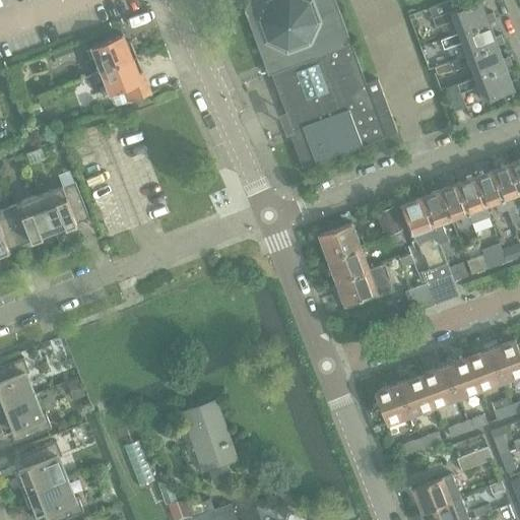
[(288,121),(293,130),(288,132),(293,140),(303,168),(356,147),(375,140),(383,138),(397,132),(378,79),(367,84),(335,0),(248,0),(244,10),(268,76),(271,75),(288,121)]
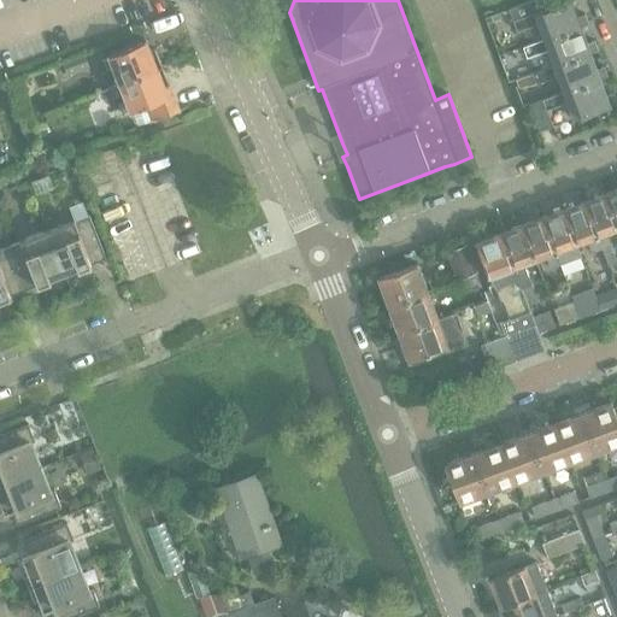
[(534,0),(510,9),(515,21),(521,18),(535,13),(552,7),(550,0),(548,0),(534,0)]
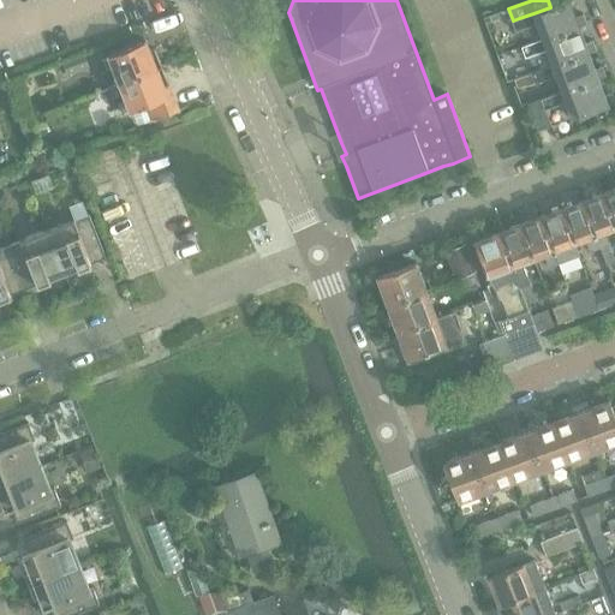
[(517,31),(537,23),(543,40),(579,27),(587,24),(584,15),(575,17),(568,0),(550,7),(533,13),(519,18),(513,21),(517,31)]
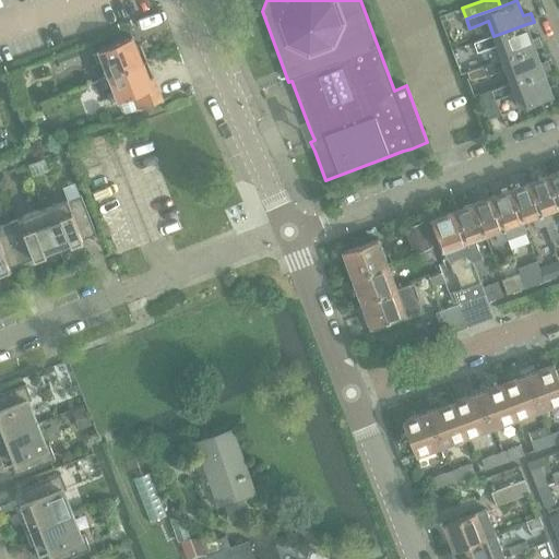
[(539,36),(532,39),(526,24),(494,36),(475,44),(478,52),(497,45),(502,59),(483,67),(483,68),(543,45),(539,36)]
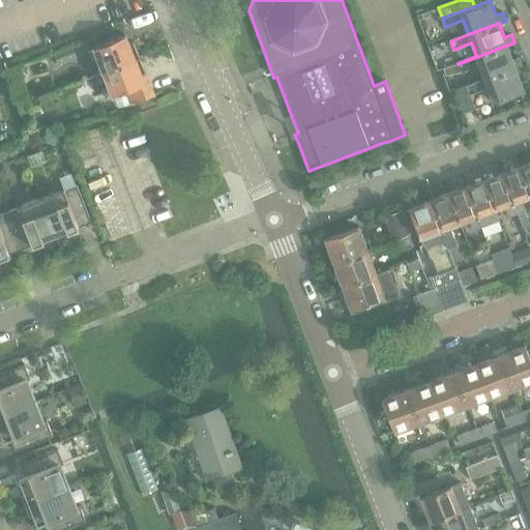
[(92,59),(97,57),(102,71),(140,58),(134,41),(129,43),(126,35),(88,50),(92,59)]
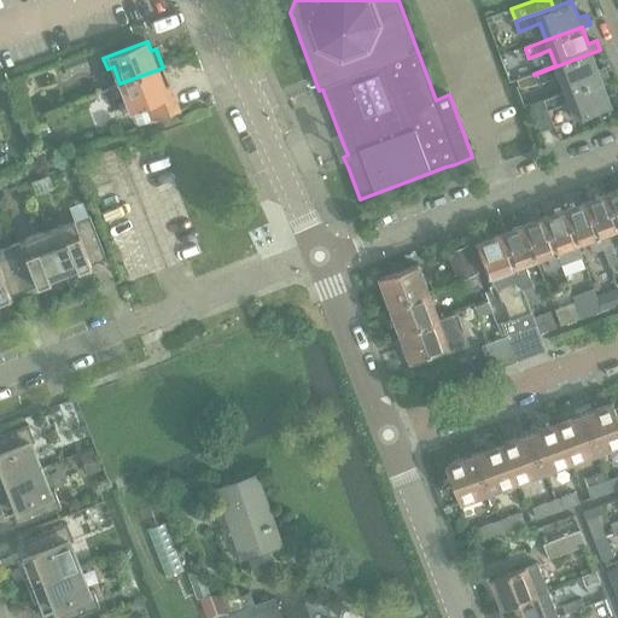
[(565,92),(530,105),(610,76),(606,66),(598,70),(592,53),(600,51),(600,50),(534,75),(538,85),(559,76),(565,92)]
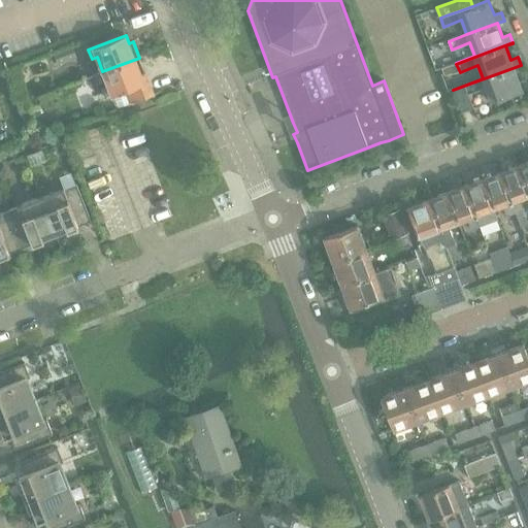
[(72,46),(54,54),(58,66),(77,58),(72,46)]
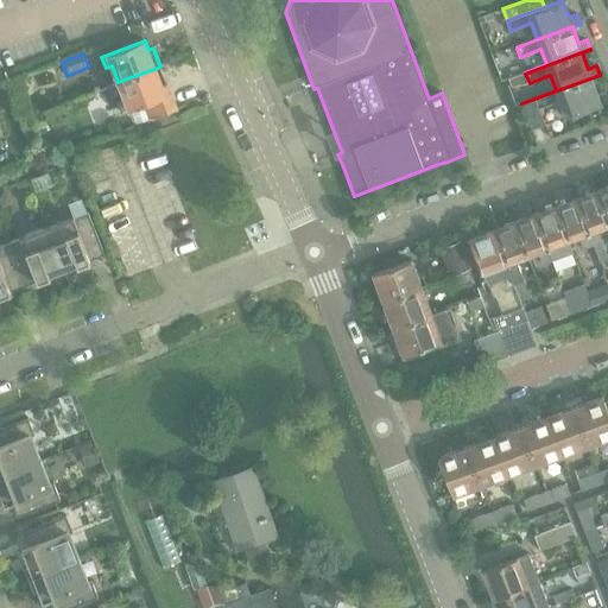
[(168,84),(160,67),(118,82),(125,99),(119,101),(124,112),(146,103),(152,119),(177,109),(171,93),(166,95),(163,86),(168,84)]
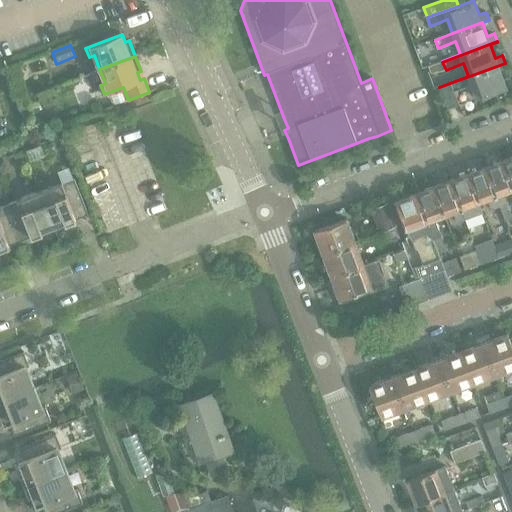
[(442,73),(438,62),(429,65),(433,76),(442,73)]
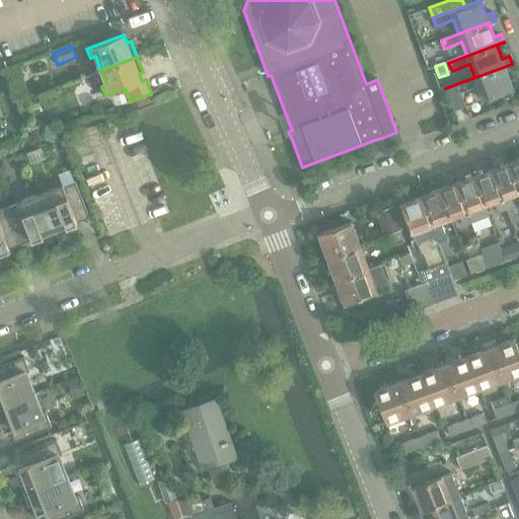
[(505,67),(512,64),(445,88),(453,110),(465,106),(460,92),(477,86),(483,100),(518,86),(518,83),(517,78),(510,81),(505,67)]
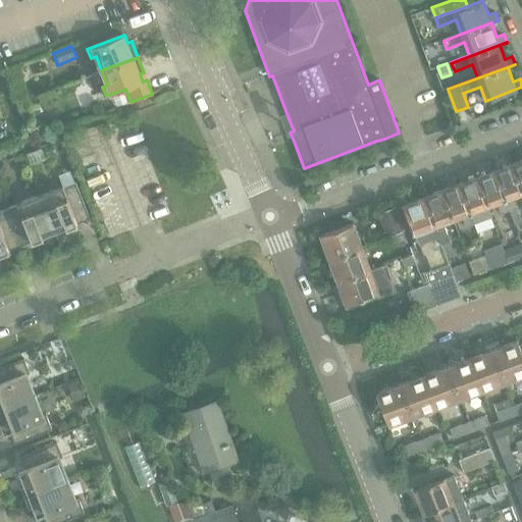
[(521,160),(512,164),(521,193),(521,160)]
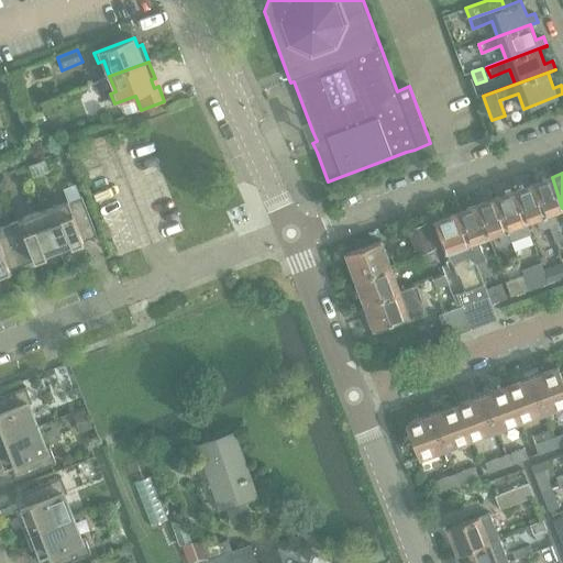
[(533,185),(555,243),(562,240),(562,236),(554,212),(562,209),(562,208),(552,177),(533,185)]
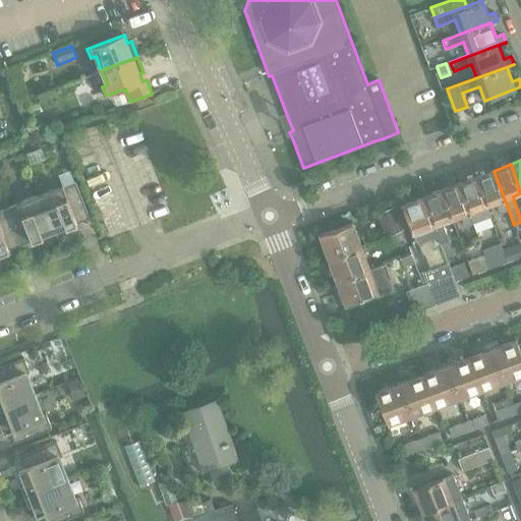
[(494,171),(475,177),(486,207),(496,203),(500,214),(509,211),(494,171)]
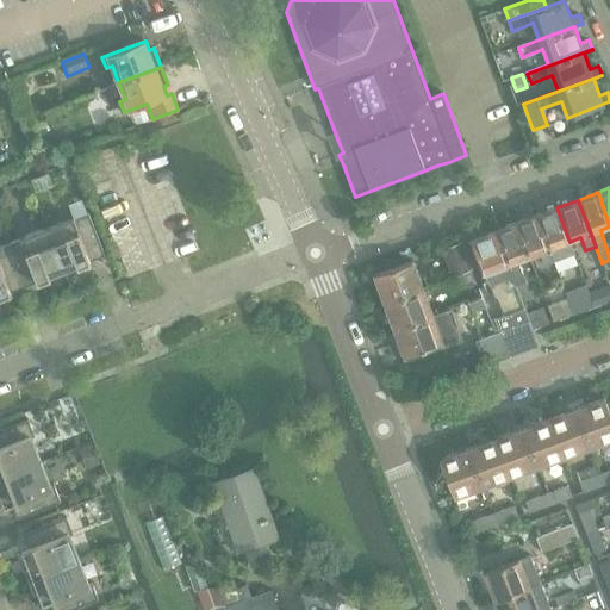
[(574,254),(570,242),(556,207),(536,216),(553,262),(574,254)]
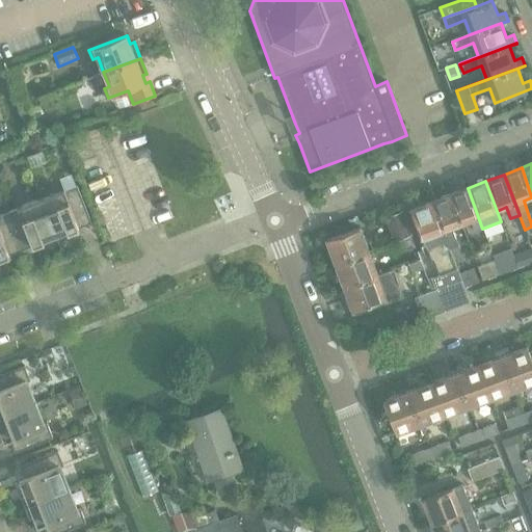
[(77,185),(64,190),(63,189),(41,198),(55,237),(68,232),(68,233),(79,229),(79,228),(91,222),(77,185)]
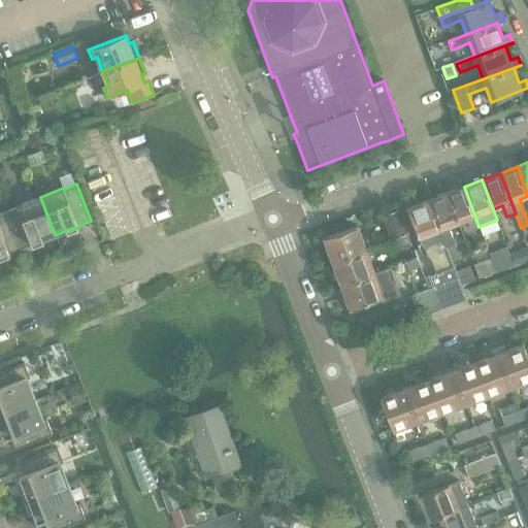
[(471,230),(479,227),(464,187),(443,194),(455,223),(467,219),(471,230)]
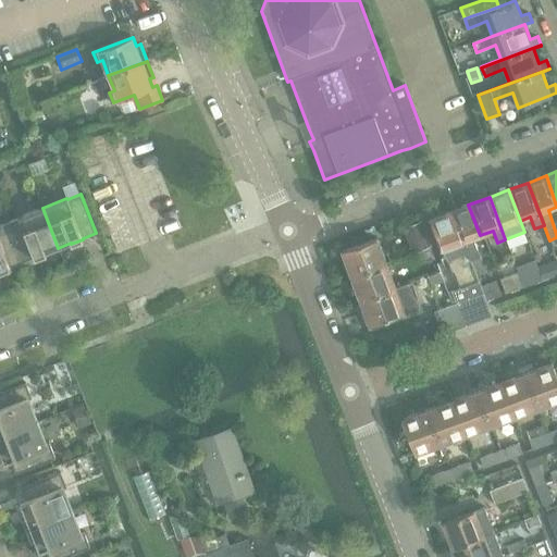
[(468,205),(453,210),(470,259),(480,256),(473,238),(480,235),(468,205)]
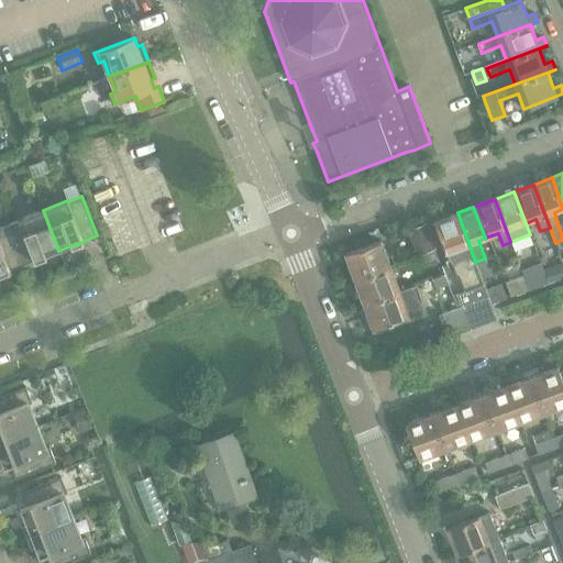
[(47,256),(46,255),(58,251),(43,210),(18,220),(19,221),(7,225),(22,265),(34,261),(47,256)]
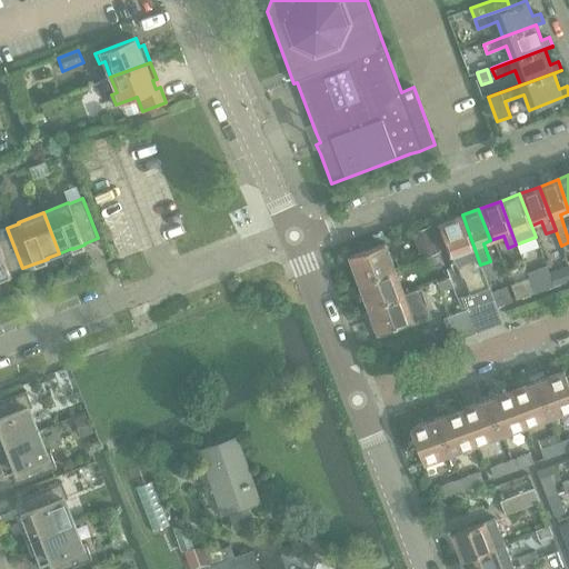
[(470,295),(461,298),(466,310),(468,309),(477,333),(503,323),(497,307),(491,292),(489,288),(480,265),(462,215),(439,223),(453,262),(456,261),(462,279),(465,279),(470,295)]
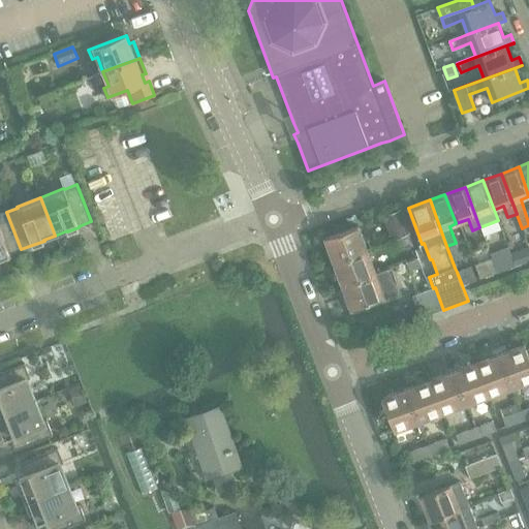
[(393,240),(397,239),(409,235),(400,211),(383,216),(393,240)]
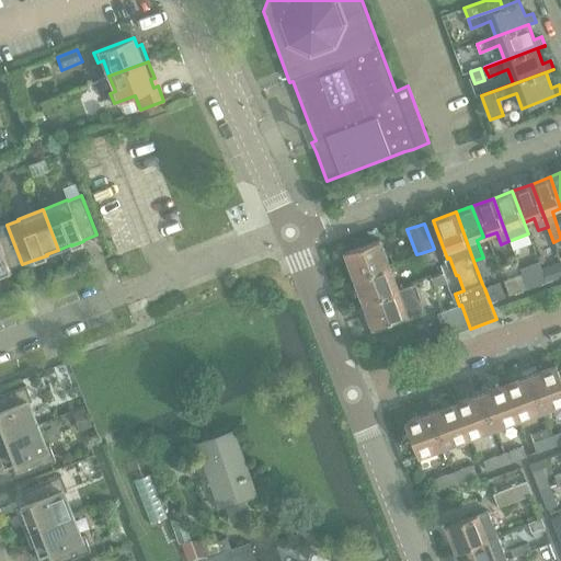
[(0,227),(0,273),(10,270),(10,268),(22,264),(7,225),(0,227)]
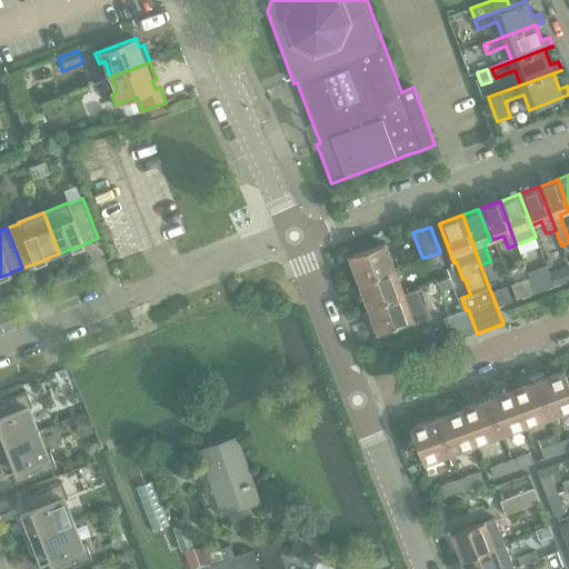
[(358,280),(359,281),(395,269),(385,243),(349,257),(353,267),(351,270),(355,279),(358,280)]
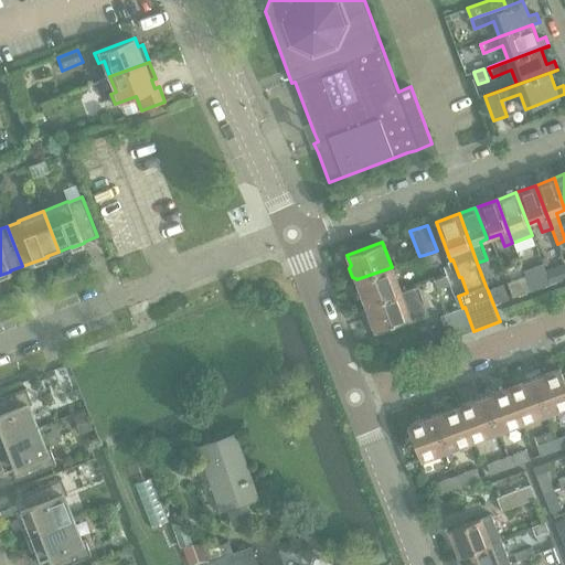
[(428,268),(441,263),(437,251),(424,255),(428,268)]
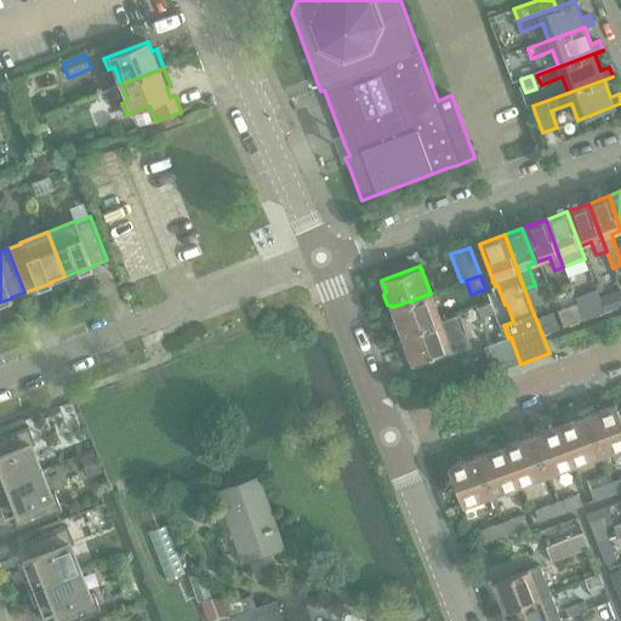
[(594,289),(579,295),(588,319),(604,312),(599,298),(594,289)]
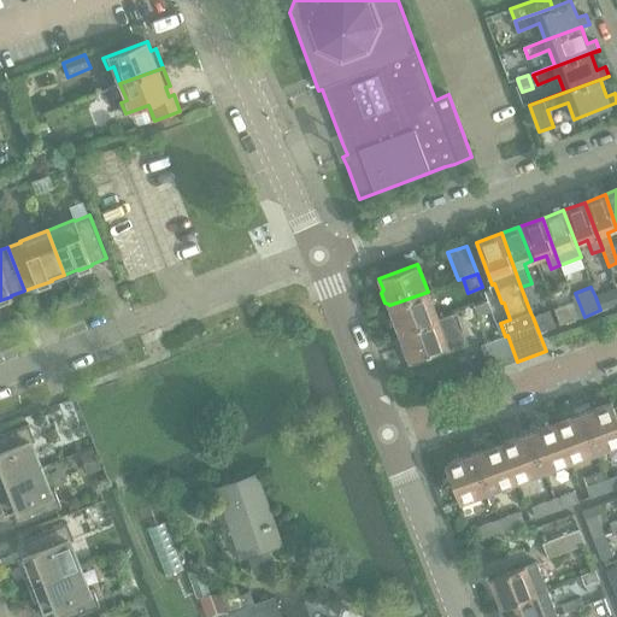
[(616,288),(595,297),(600,310),(601,311),(616,305),(616,288)]
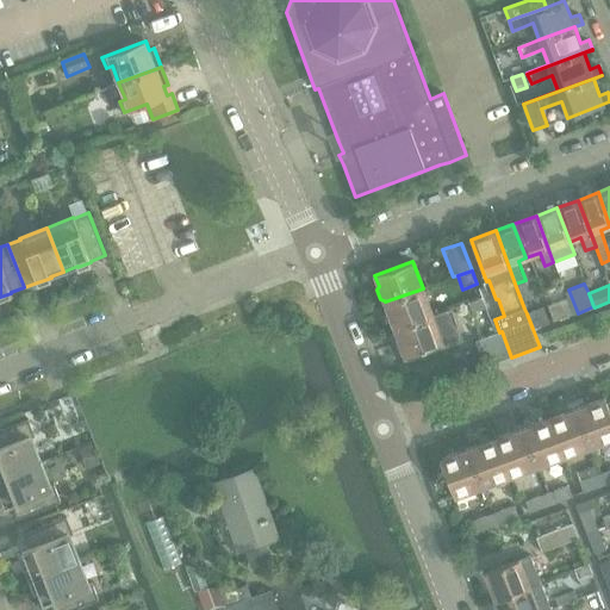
[(393,327),(394,329),(433,315),(423,288),(385,302),(388,313),(386,315),(391,328),(393,327)]
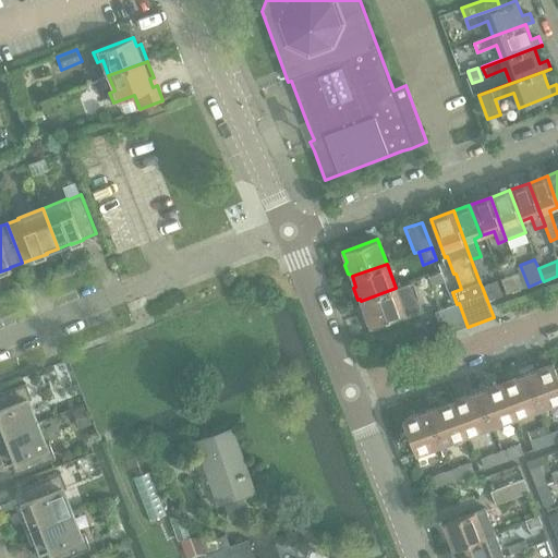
[(432,286),(445,281),(440,271),(428,277),(432,286)]
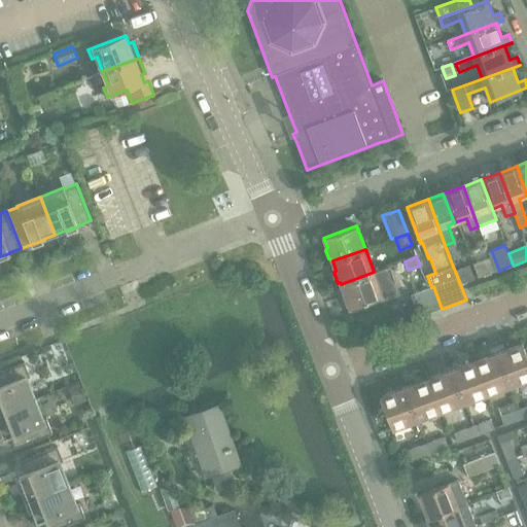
[(491,257),(473,264),(479,278),(496,272),(491,257)]
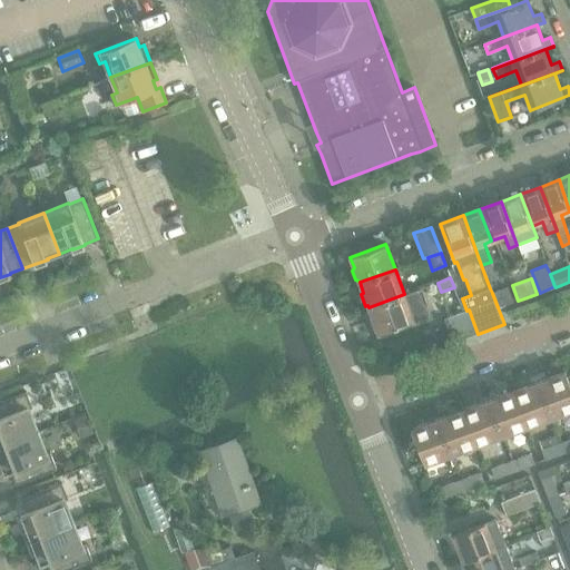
[(512,302),(508,287),(492,293),(498,307),(512,302)]
